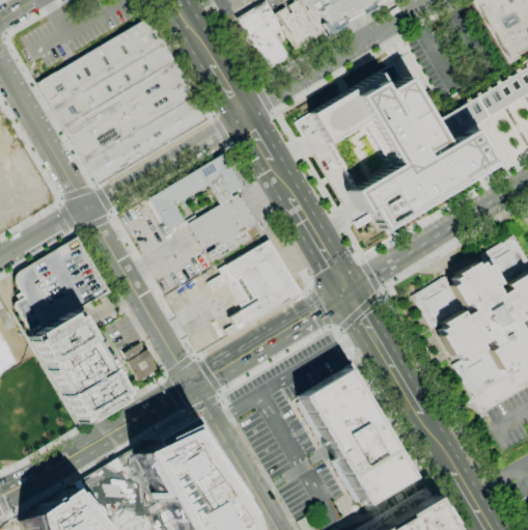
[(283,29),(276,33),(289,56),(268,70),(252,44),(250,45),(246,38),(248,36),(248,35),(240,40),(230,26),(239,21),(237,18),(266,0),(281,26),(283,29)]
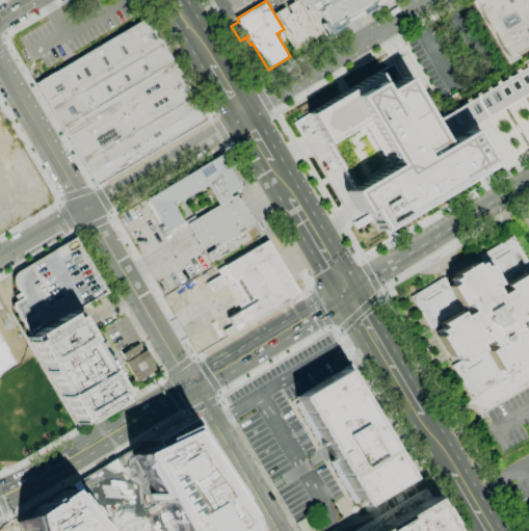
[(282,26),(284,25),(276,12),(287,6),(290,14),(293,11),(290,5),(298,0),(302,0),(309,10),(311,9),(318,22),(318,23),(323,32),(317,36),(320,43),(307,51),(303,45),(295,49),(284,29),(282,26)]
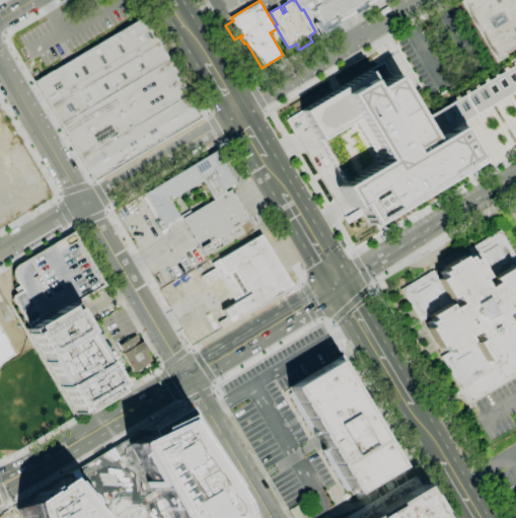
[(374,0),(367,5),(365,2),(352,9),(354,12),(339,21),(337,18),(328,23),(327,21),(321,25),(311,7),(307,10),(301,0),(374,0)]
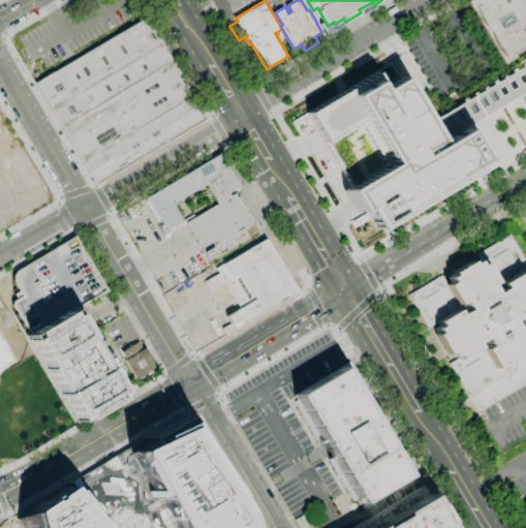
[(525,0),(525,45),(514,53),(516,56),(505,62),(468,1),(470,0),(525,0)]
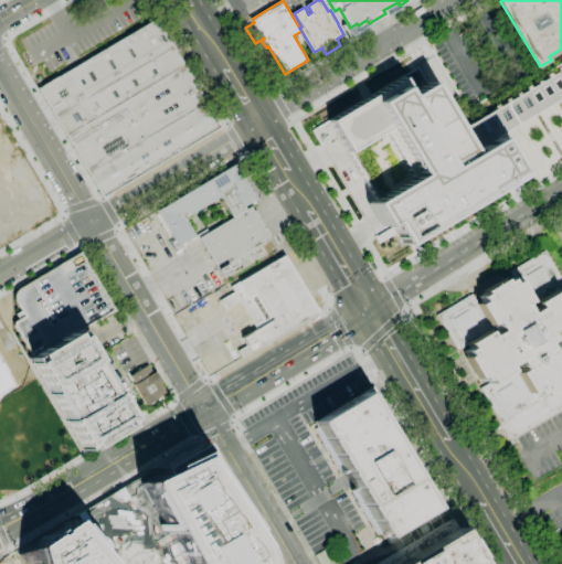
[(105,195),(41,87),(159,18),(223,126),(105,195)]
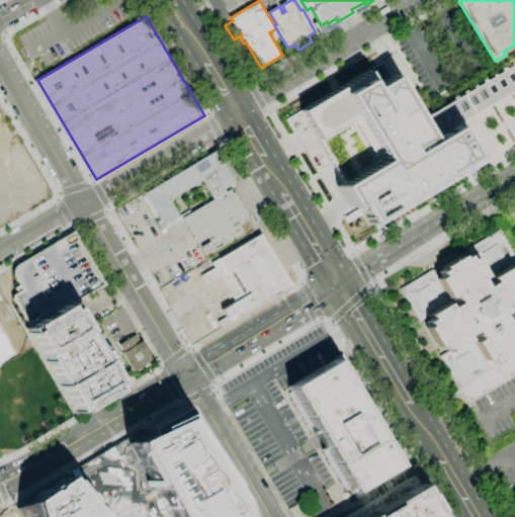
[(393,74),(406,96),(410,94),(423,117),(514,63),(514,89),(455,124),(460,134),(462,133),(478,160),(405,203),(408,209),(378,227),(375,221),(368,225),(356,203),(350,207),(337,185),(375,162),(351,120),(319,140),(301,109),(368,70),(376,83),(393,74)]
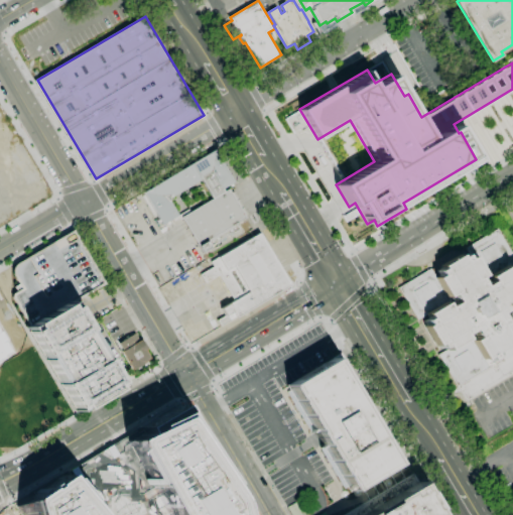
[(205,251),(202,245),(184,216),(176,221),(175,218),(165,224),(145,191),(217,149),(236,181),(225,187),(227,190),(231,188),(234,192),(236,190),(240,198),(238,200),(241,199),(245,206),(242,207),(243,208),(245,207),(249,214),(247,215),(248,217),(238,223),(242,228),(212,246),(213,247),(205,251)]
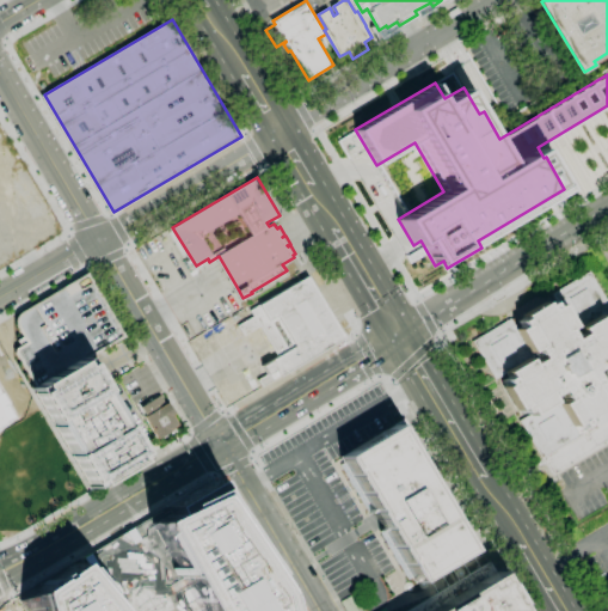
[(68,283),(88,270),(97,283),(94,283),(126,335),(96,353),(88,356),(87,354),(75,362),(71,361),(49,376),(49,378),(38,384),(17,349),(30,342),(20,327),(20,325),(20,324),(19,323),(19,322),(19,321),(20,319),(20,318),(20,317),(22,316),(22,315),(23,315),(23,313),(24,313),(24,312),(25,312),(26,311),(28,311),(66,288),(65,287),(68,285),(68,283)]
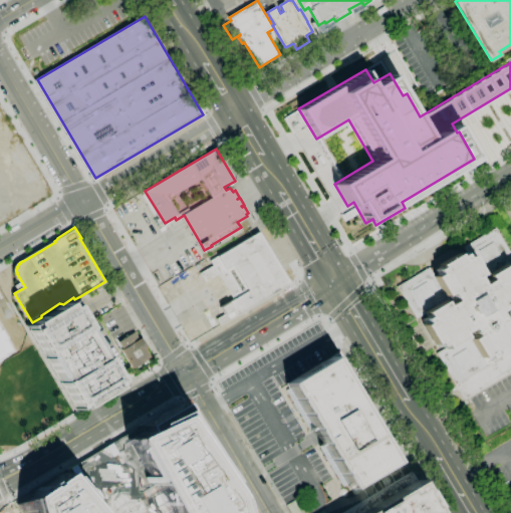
[(400,285),(432,266),(437,275),(440,273),(437,269),(442,266),(441,264),(459,253),(460,255),(465,252),(467,256),(471,254),(466,246),(497,227),(510,250),(510,262),(508,264),(508,265),(510,268),(510,371),(468,398),(459,383),(458,385),(439,352),(448,347),(446,343),(441,346),(439,341),(436,343),(425,324),(427,323),(425,318),(429,316),(427,312),(419,317),(400,285)]
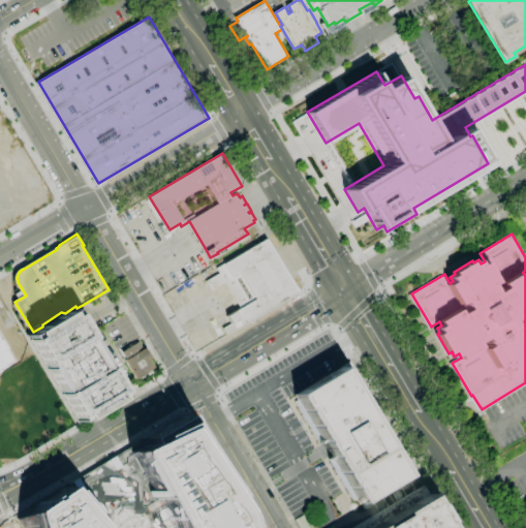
[(229,334),(225,328),(234,322),(229,315),(243,308),(227,281),(213,289),(208,281),(221,273),(219,268),(226,264),(226,262),(268,238),(300,291),(229,334)]
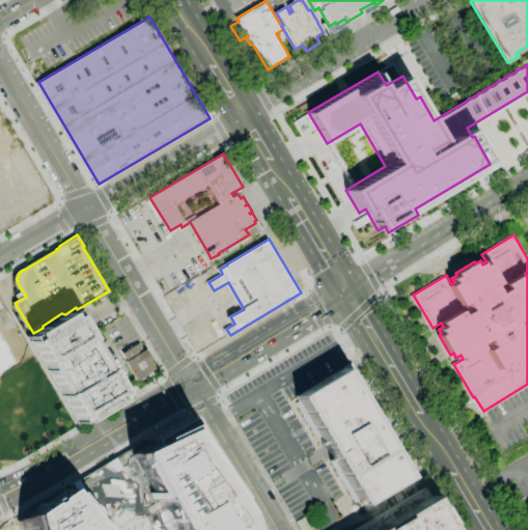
[(116,403),(116,405),(94,418),(91,418),(82,424),(29,336),(33,333),(43,328),(43,326),(61,313),(65,314),(76,307),(77,309),(129,396),(116,403)]
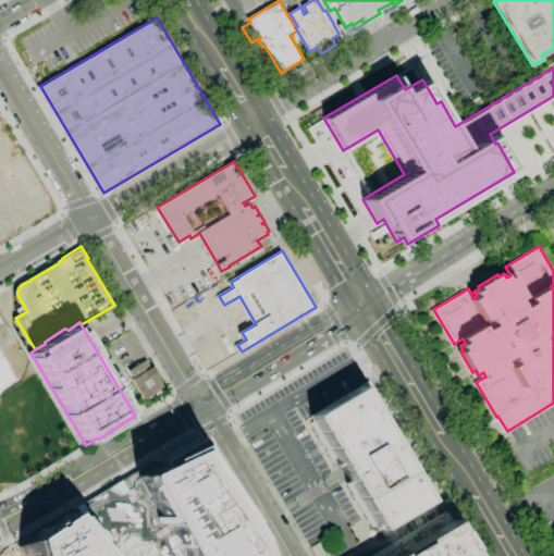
[(0,355),(1,357),(7,366),(9,371),(17,385),(0,395),(0,355)]
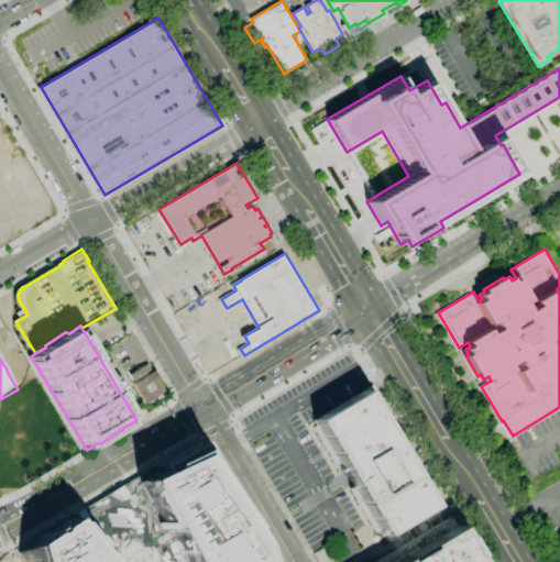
[(147,404),(134,383),(136,382),(131,374),(151,363),(155,371),(156,370),(163,379),(162,381),(166,389),(160,395),(160,396),(147,404)]
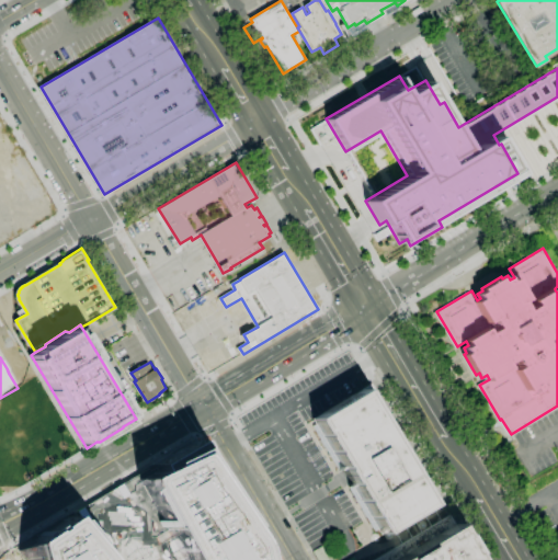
[(384,533),(416,514),(433,503),(442,499),(373,384),(365,388),(315,418),(350,476),(384,533)]
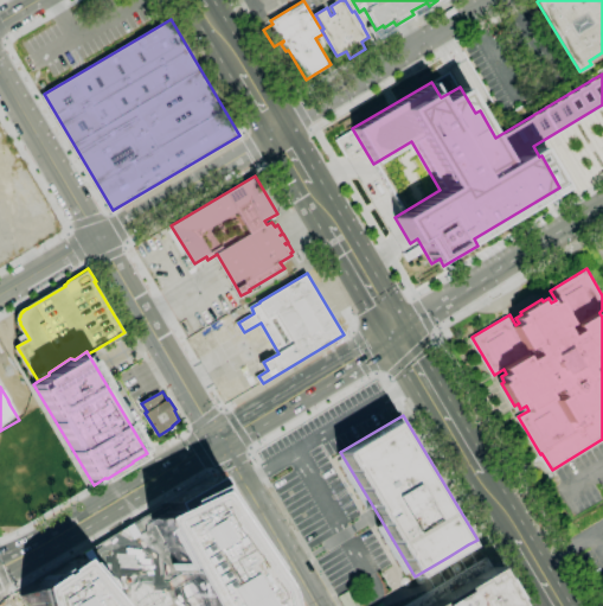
[(21,594),(29,605),(287,605),(277,591),(211,477),(130,524),(74,559),(32,587),(21,594)]
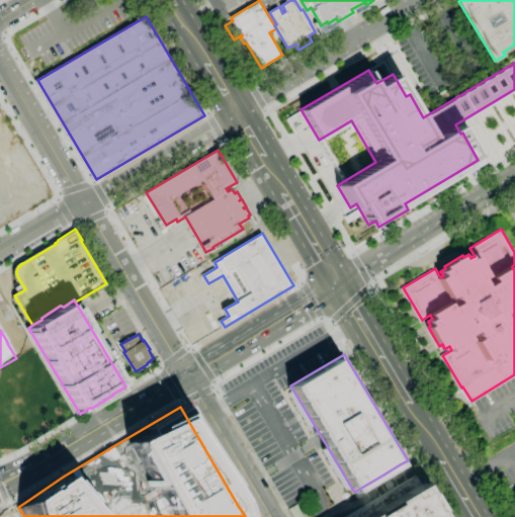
[(345,516),(389,491),(417,475),(422,484),(441,516),(345,516)]
